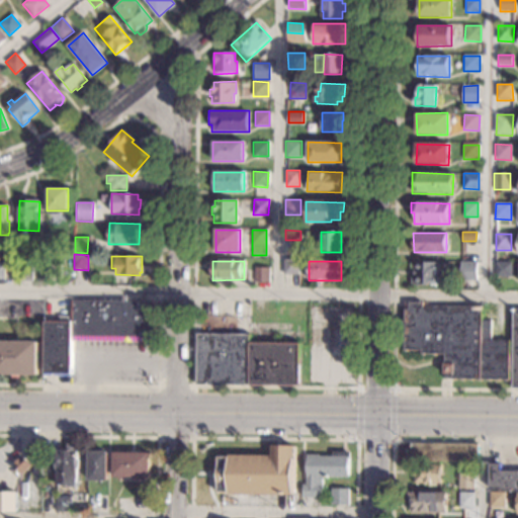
[(437,272),(441,272),(441,285),(412,285),(411,276),(414,276),(414,262),(437,262),(437,272)]
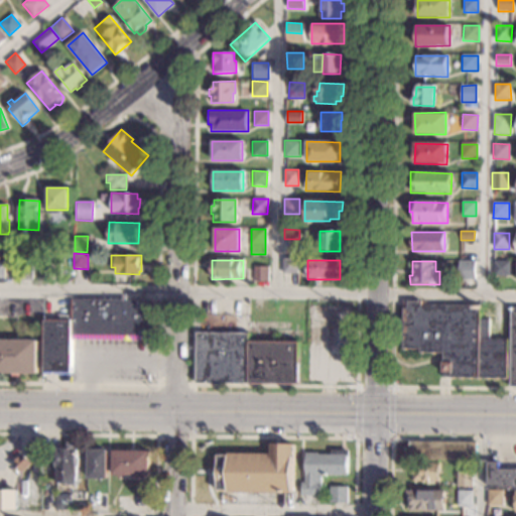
[(460,261),(474,261),(473,279),(461,278),(461,271),(459,271),(460,261)]
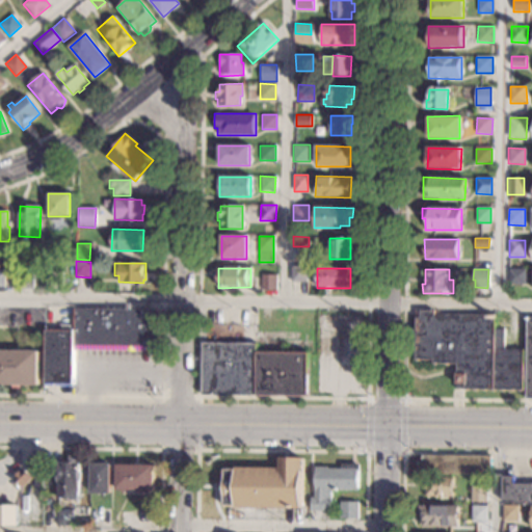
[(526,285),(508,285),(509,269),(526,269),(526,285)]
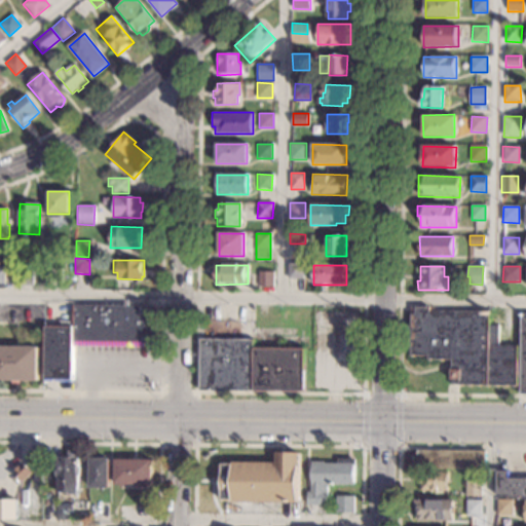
[(63,286),(47,285),(47,268),(63,268),(63,286)]
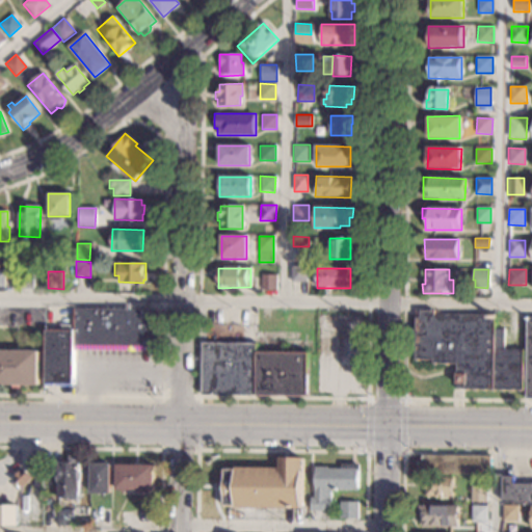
[(33,288),(19,288),(19,273),(33,273),(33,288)]
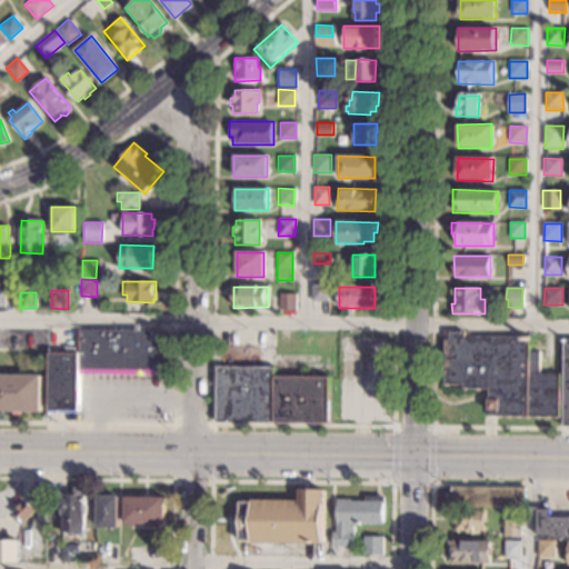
[(296,310),(279,310),(280,293),(296,295),(296,310)]
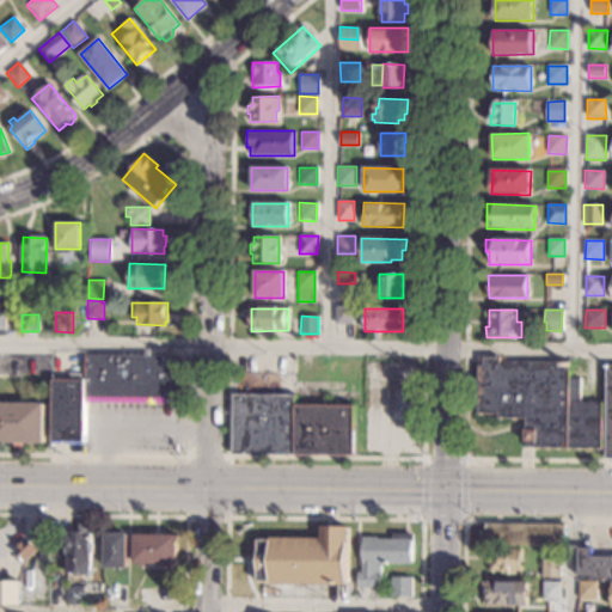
[(181,398),(86,397),(86,442),(53,442),(53,380),(86,380),(86,354),(181,355),(181,398)]
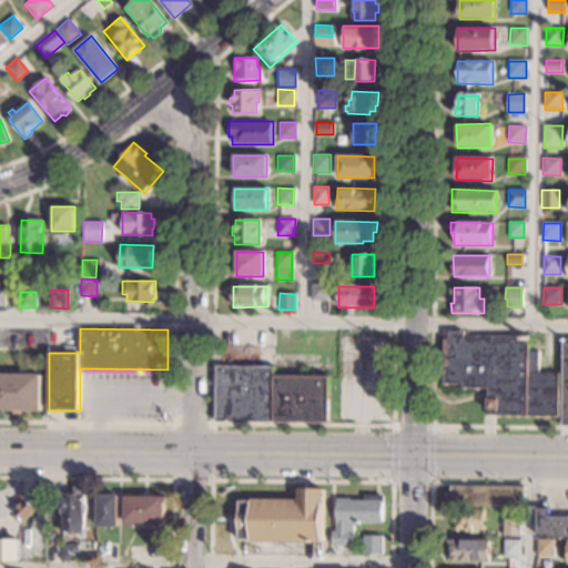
[(464,337),(529,337),(528,351),(538,351),(538,374),(558,374),(558,417),(487,416),(488,389),(462,389),(462,384),(443,384),(444,333),(464,333),(464,337)]
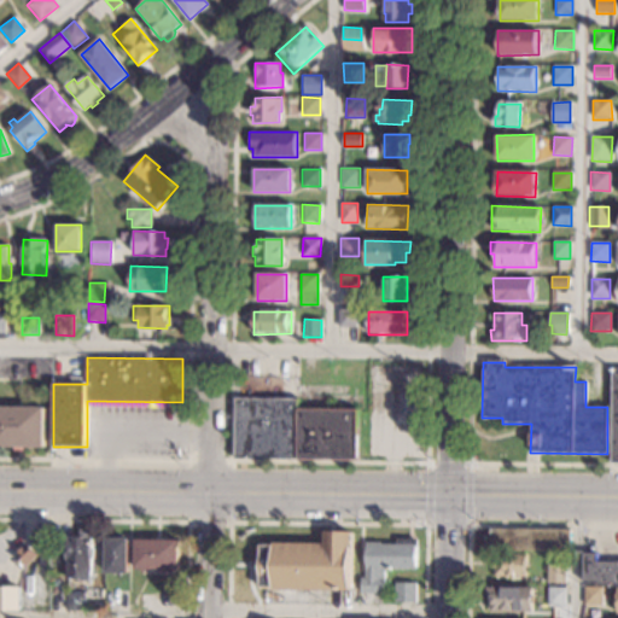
[(298,410),(357,412),(356,461),(234,460),(234,400),(298,400),(298,410)]
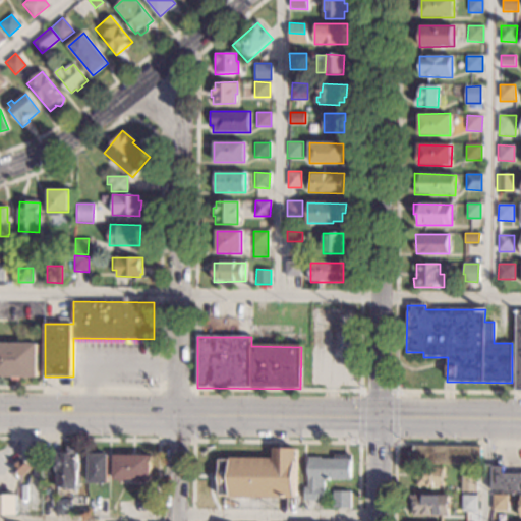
[(38,378),(0,377),(0,343),(38,344),(38,378)]
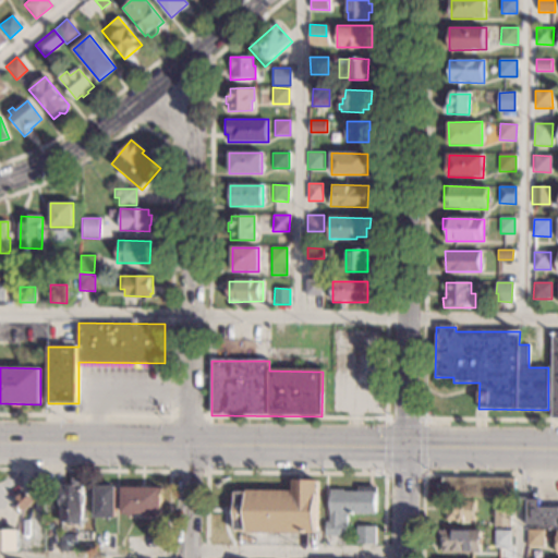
[(83,521),(85,521),(85,525),(70,524),(70,522),(59,522),(60,484),(73,485),(73,477),(84,477),(83,521)]
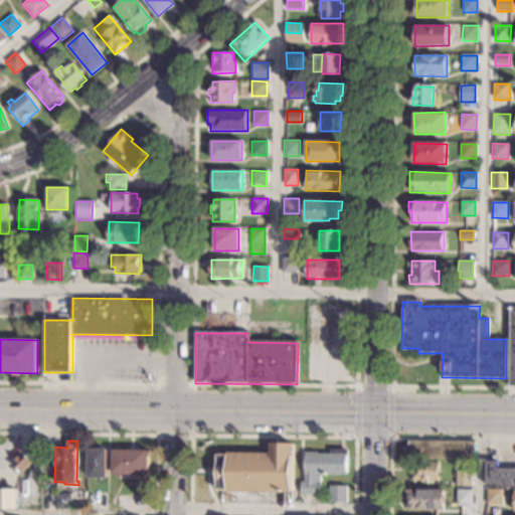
[(292,492),(216,491),(216,479),(210,479),(210,472),(210,466),(214,466),(215,453),(227,454),(227,453),(270,453),(270,443),(293,443),(292,492)]
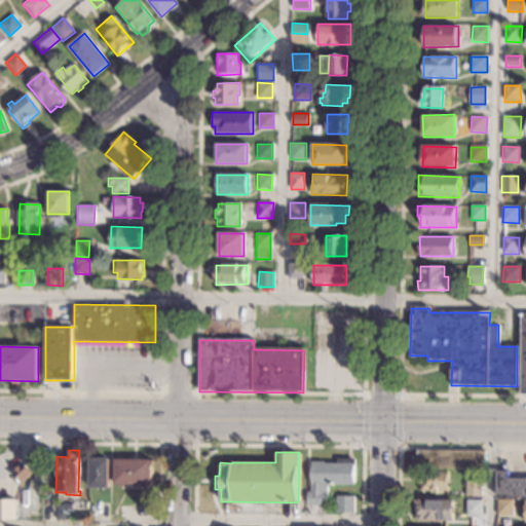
[(109,489),(104,489),(104,491),(99,491),(99,488),(89,488),(89,458),(109,458),(109,489)]
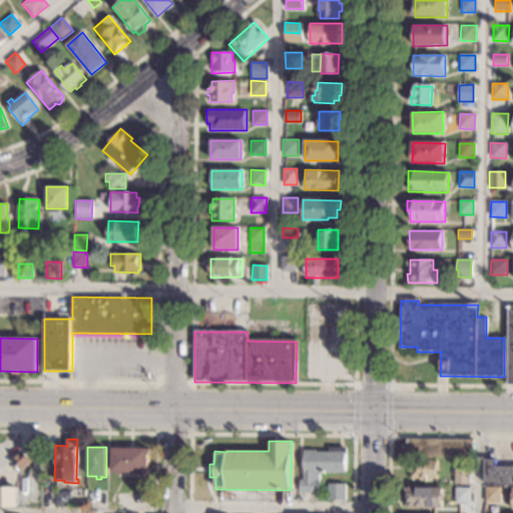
[(346,454),(345,454),(345,473),(320,472),(319,493),(299,492),(300,479),(303,479),(304,450),(329,452),(329,447),(347,447),(346,454)]
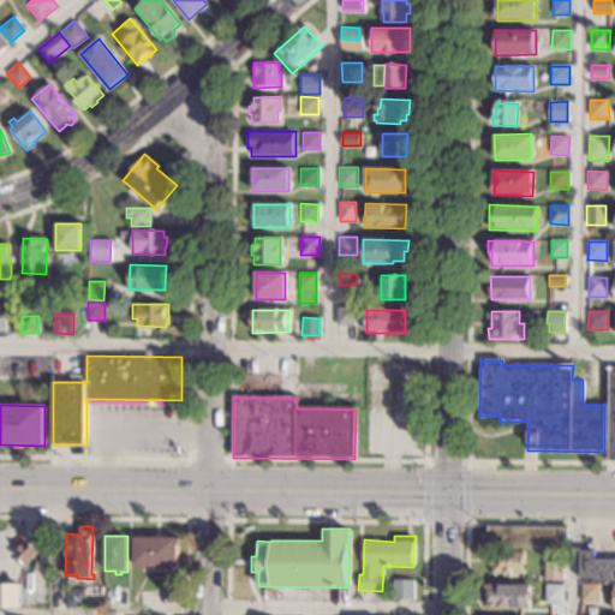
[(177,568),(172,568),(172,571),(167,571),(167,567),(144,567),(143,569),(138,569),(138,567),(133,567),(133,537),(178,538),(177,568)]
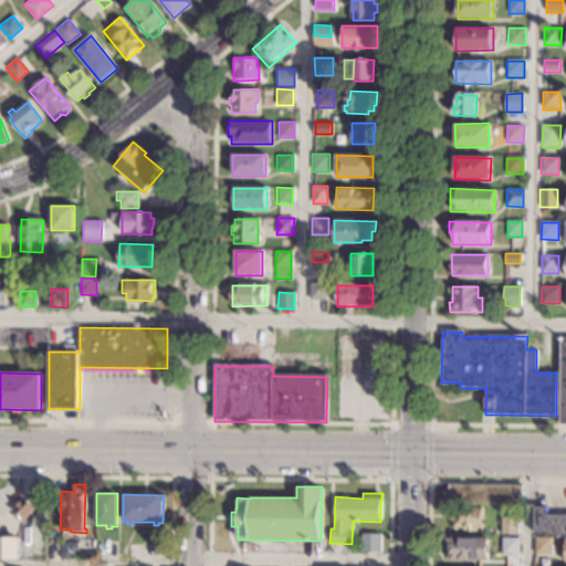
[(34,509),(23,520),(13,510),(23,499),(34,509)]
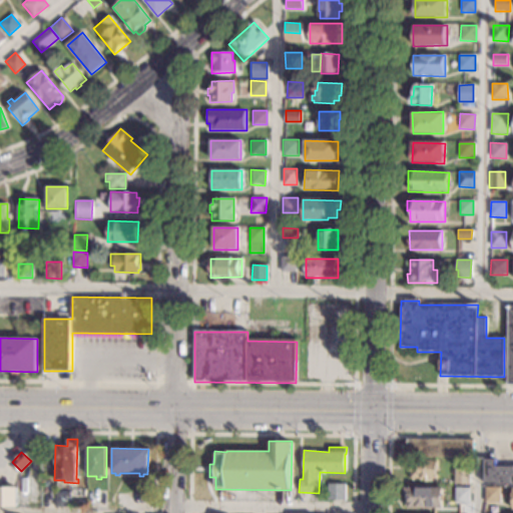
[(436,479),(411,478),(411,472),(410,472),(410,459),(437,460),(436,479)]
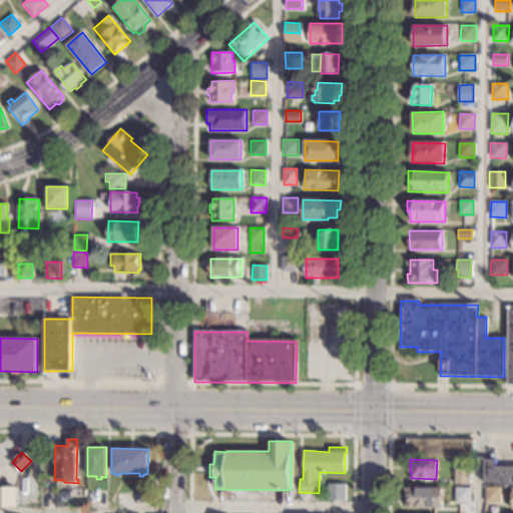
[(496,467),(512,467),(512,485),(495,485),(495,484),(485,483),(485,459),(496,459),(496,467)]
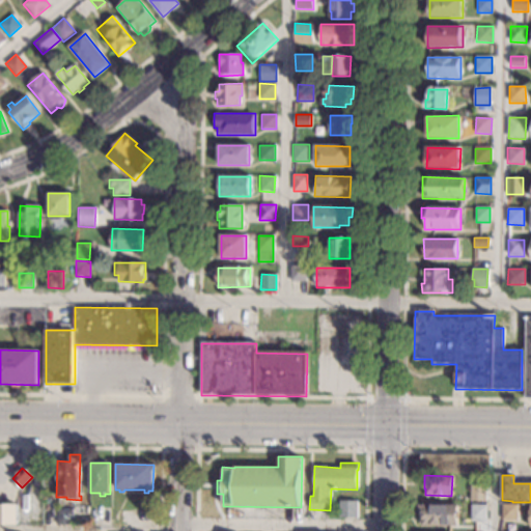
[(487,476),(486,502),(470,501),(471,476),(487,476)]
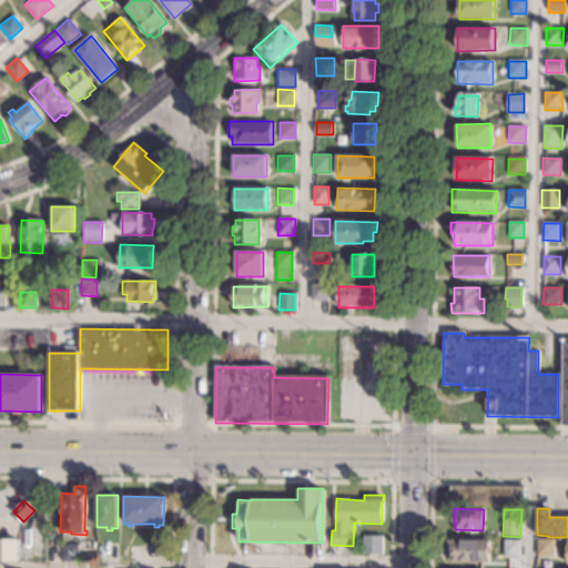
[(383,555),(363,555),(364,536),(383,536),(383,555)]
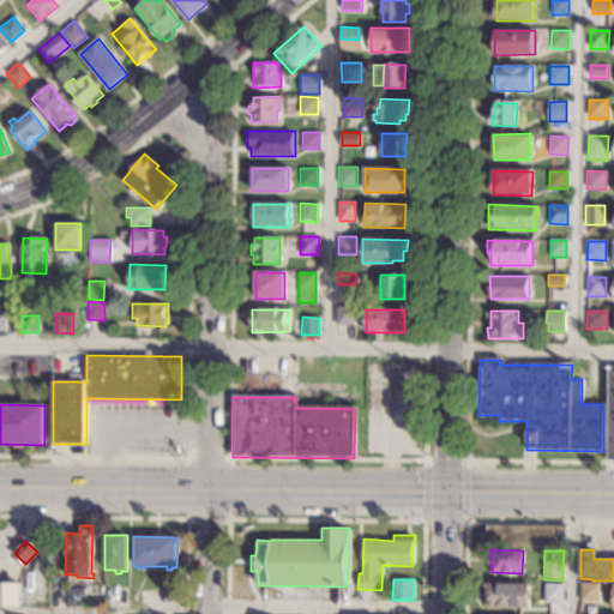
[(529,608),(487,607),(487,596),(482,596),(482,583),(529,584),(529,608)]
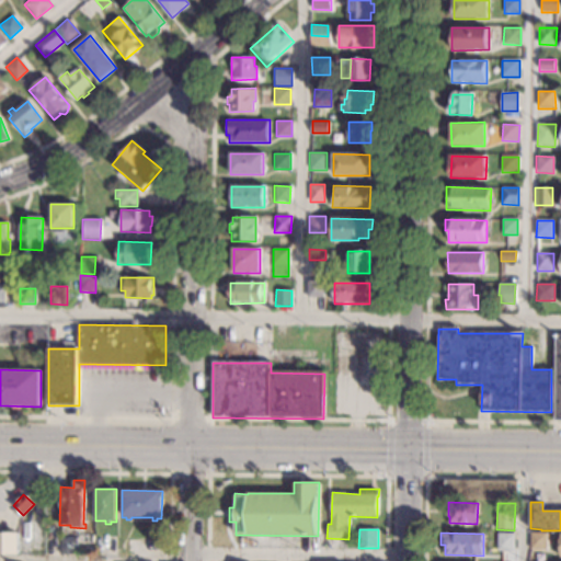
[(514,550),(497,550),(497,533),(514,534),(514,550)]
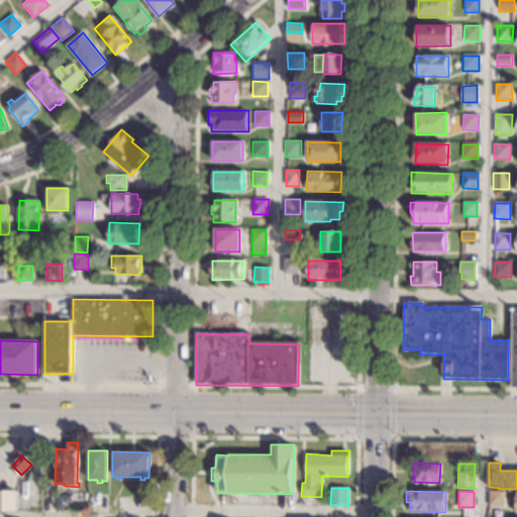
[(504,507),(489,507),(489,491),(504,492),(504,507)]
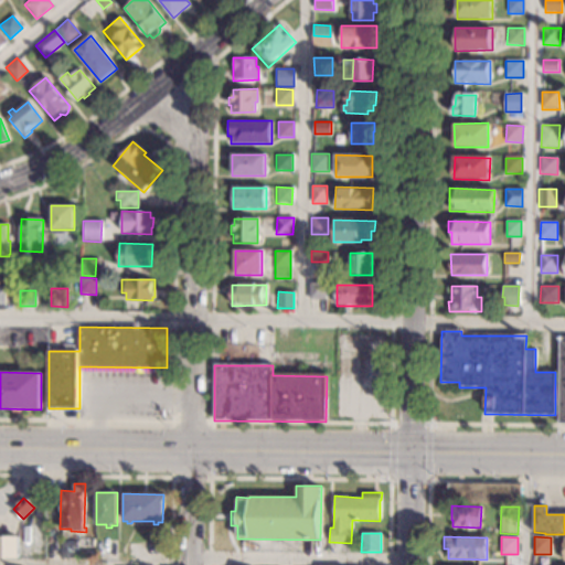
[(17,558),(0,558),(0,537),(18,537),(17,558)]
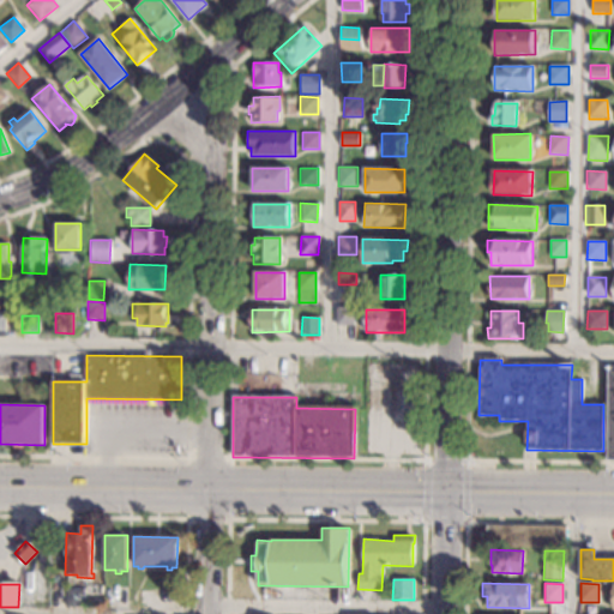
[(84,607),(66,606),(67,588),(85,588),(84,607)]
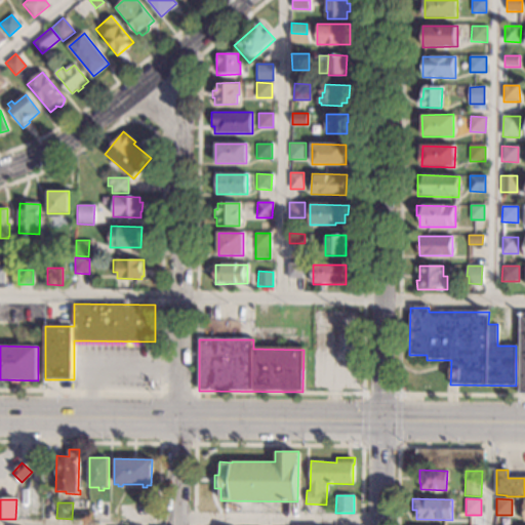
[(108,519),(89,519),(90,502),(108,502),(108,519)]
